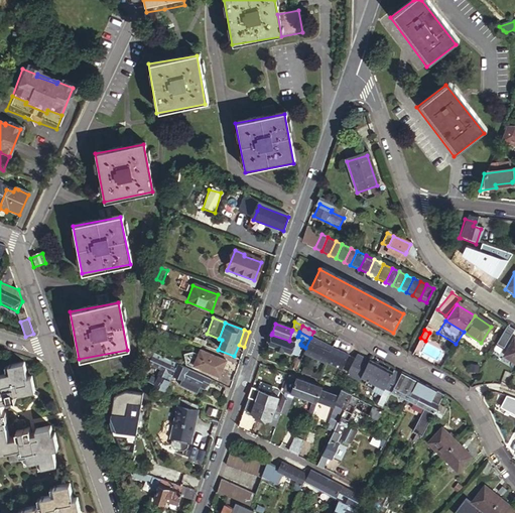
[(268,346),(288,354),(292,342),(289,341),(271,335),(268,346)]
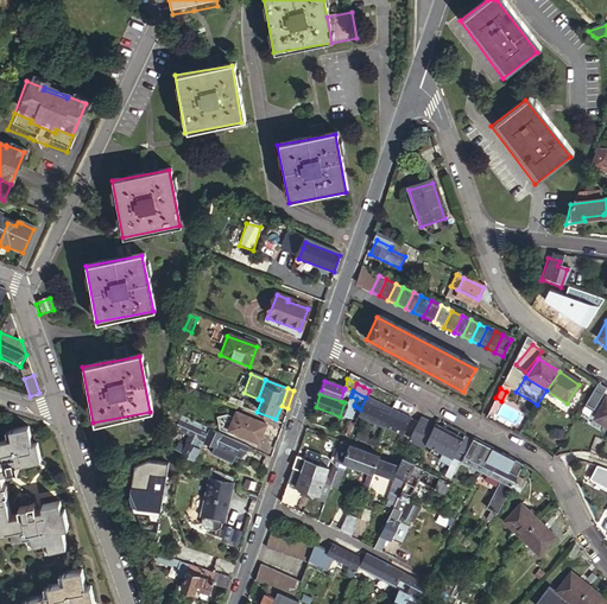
[(370,421),(378,404),(366,398),(360,409),(358,415),(370,421)]
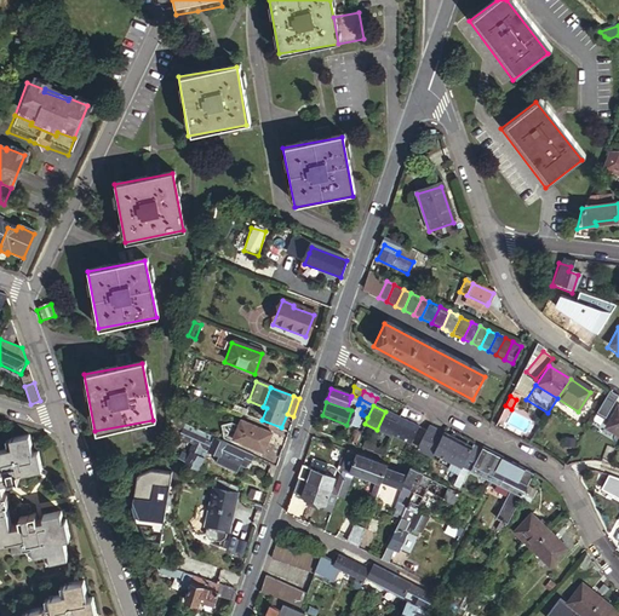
[(618,437),(618,409),(615,408),(603,429),(618,437)]
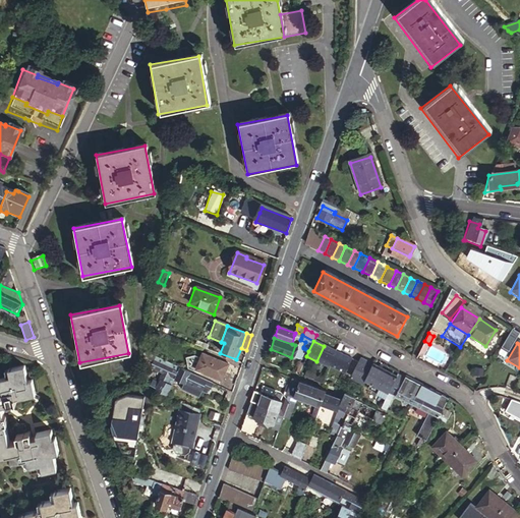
[(301,360),(305,349),(303,348),(303,347),(295,345),(291,357),(301,360)]
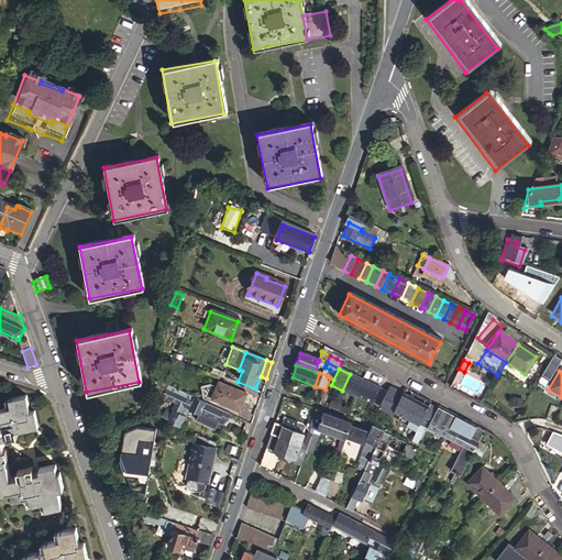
[(355,394),(362,380),(350,374),(342,391),(354,396),(355,394)]
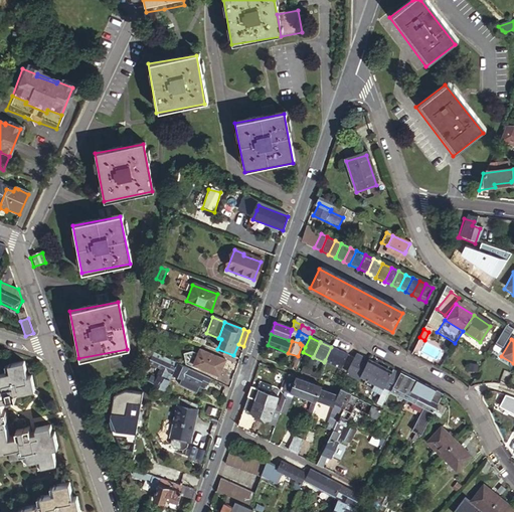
[(346,355),(331,347),(325,360),(337,366),(340,368),(346,355)]
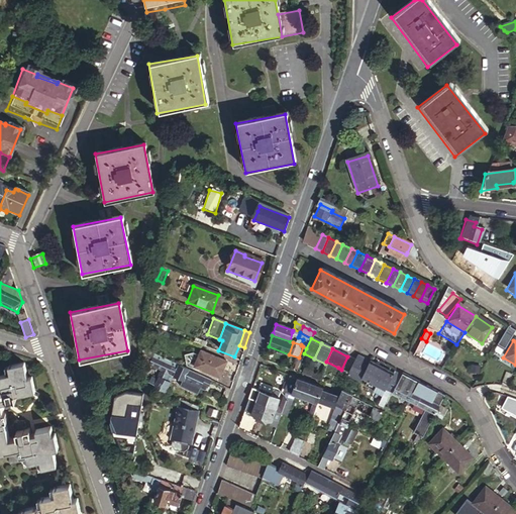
[(204,378),(146,350),(143,355),(141,363),(172,377),(171,378),(181,383),(182,382),(199,390),(200,387),(204,378)]
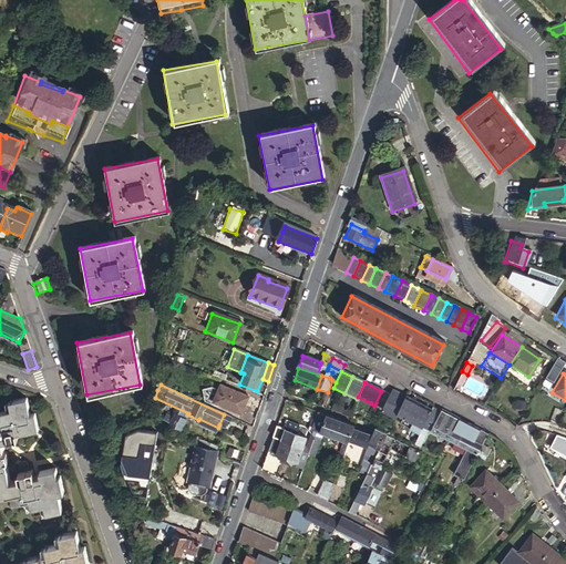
[(248,397),(220,386),(213,403),(240,414),(248,397)]
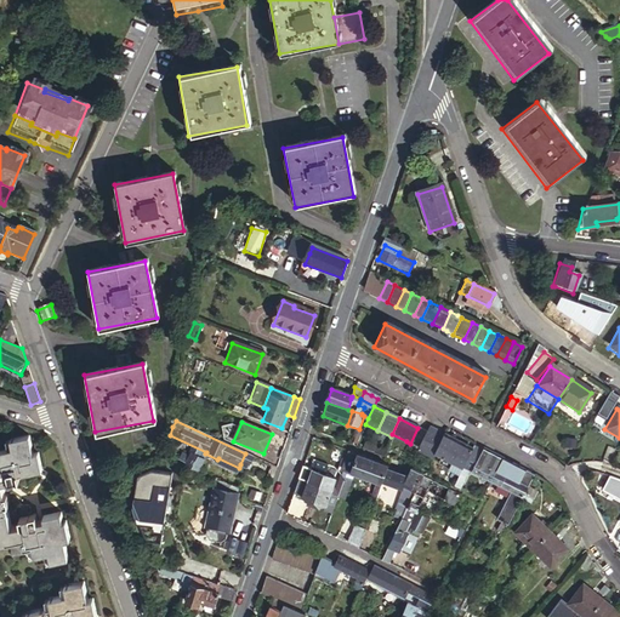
[(438,444),(442,436),(427,429),(416,452),(432,460),(432,456),(433,455),(438,444)]
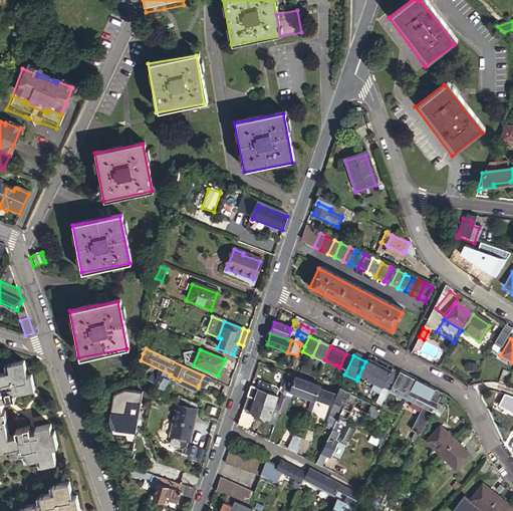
[(28,376),(25,361),(9,364),(10,371),(0,372),(0,450),(6,449),(8,457),(23,454),(24,461),(36,459),(38,466),(53,464),(51,450),(55,449),(52,433),(50,433),(48,426),(33,428),(34,432),(29,433),(28,427),(14,430),(15,435),(7,436),(4,419),(6,418),(5,411),(3,411),(1,400),(7,399),(7,400),(15,399),(14,393),(18,393),(18,394),(34,391),(32,375),(28,376)]
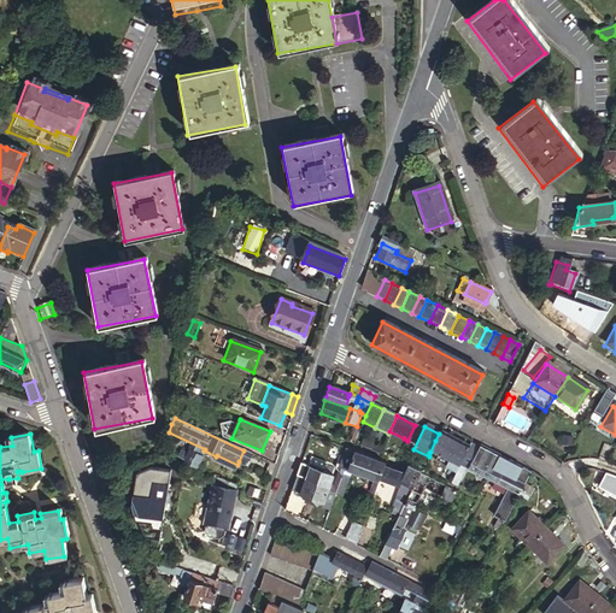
[(468,447),(439,434),(435,441),(430,452),(436,455),(447,460),(458,466),(464,455),(468,447)]
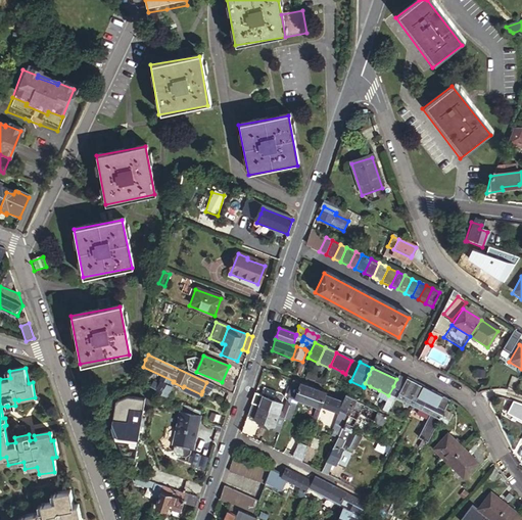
[(416,397),(417,394),(410,390),(412,386),(408,385),(406,388),(402,386),(406,381),(397,377),(396,379),(393,386),(416,397)]
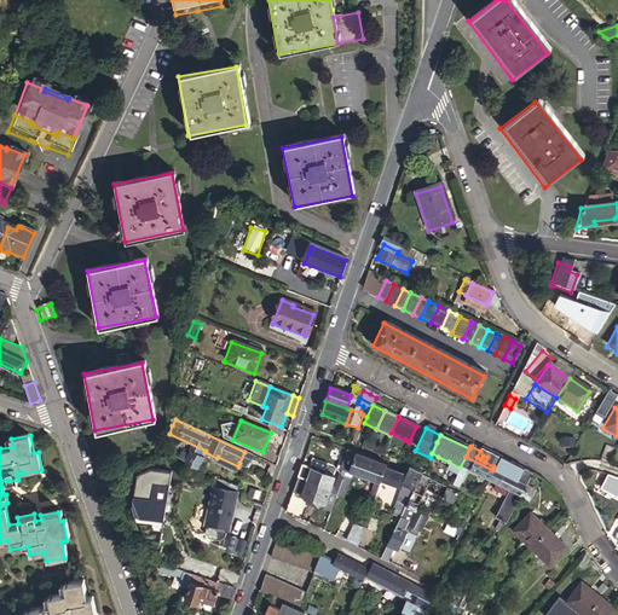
[(350,473),(357,454),(347,451),(340,469),(345,471),(350,473)]
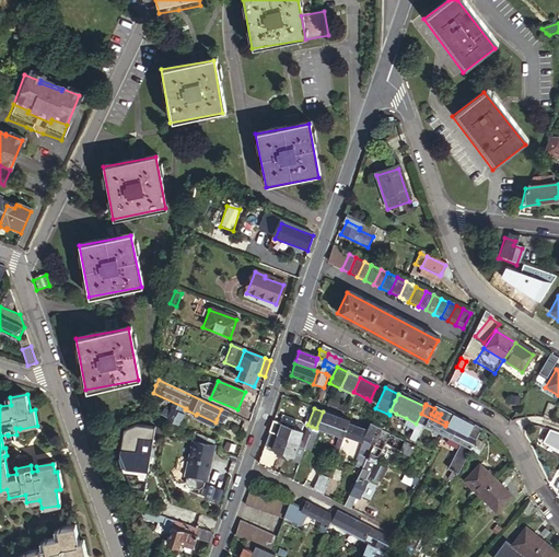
[(446,422),(450,416),(446,414),(444,413),(438,409),(434,408),(431,414),(434,416),(437,413),(441,414),(439,418),(446,422)]
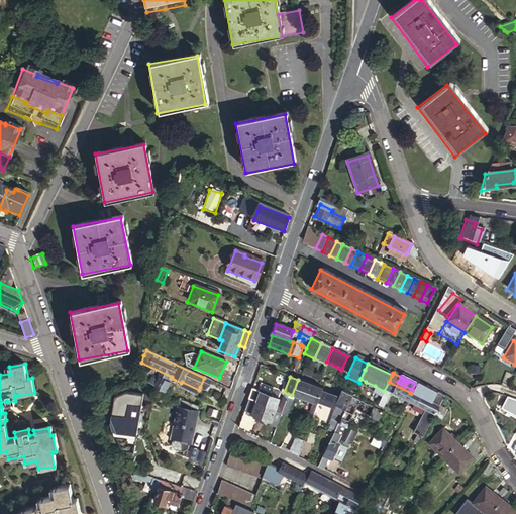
[(205,389),(209,381),(204,378),(200,387),(205,389)]
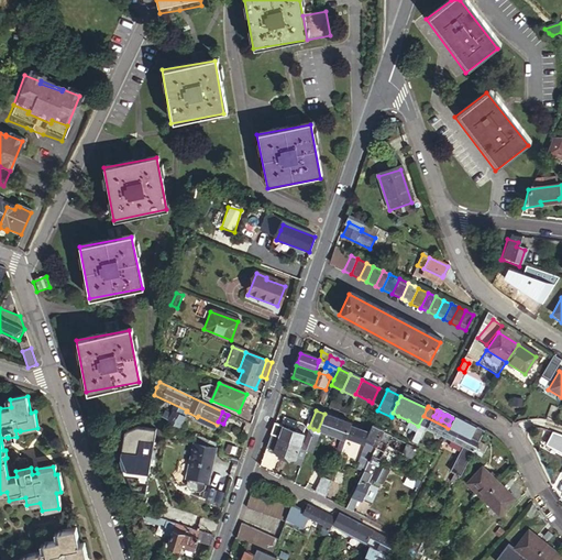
[(173,413),(167,423),(177,428),(183,418),(173,413)]
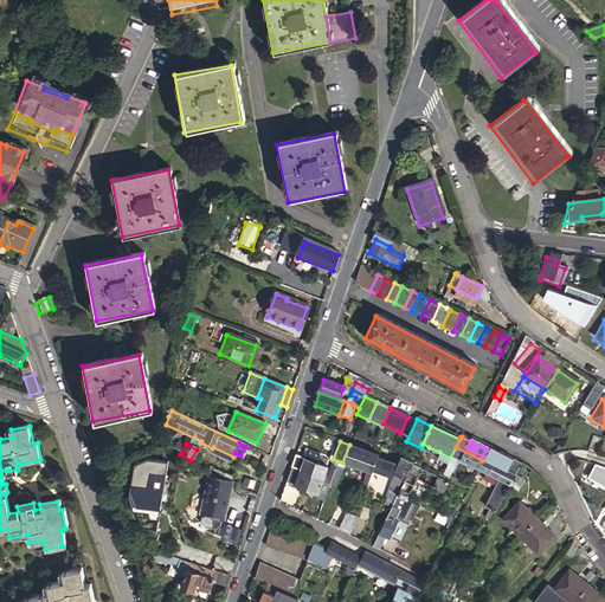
[(371,471),(375,457),(377,455),(349,445),(342,463),(345,464),(366,471),(369,473),(371,471)]
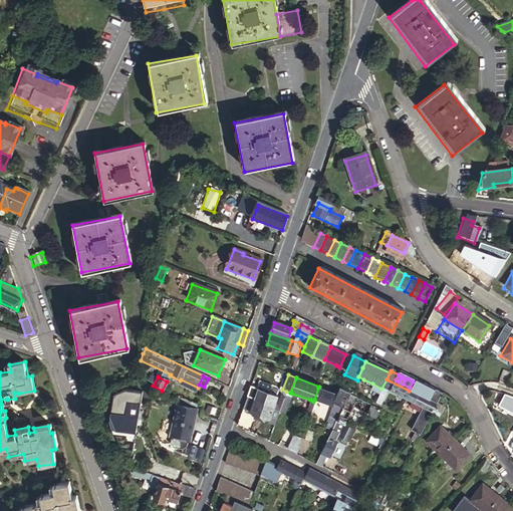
[(372,384),(363,379),(361,385),(369,390),(372,384)]
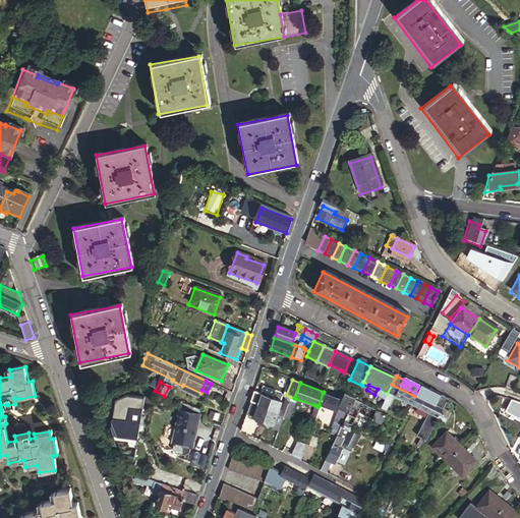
[(392,396),(410,406),(414,396),(392,385),(387,394),(392,396)]
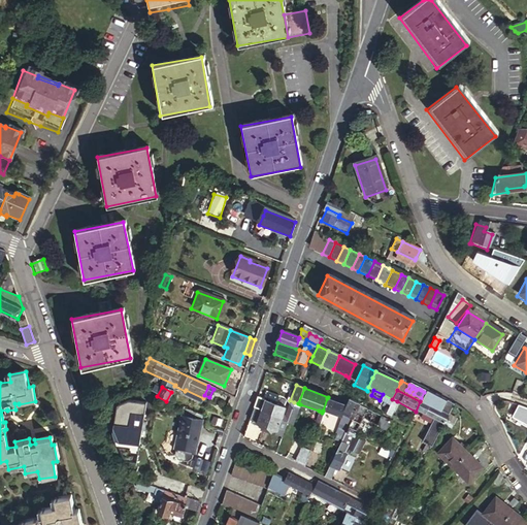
[(421,398),(420,401),(416,412),(423,415),(432,419),(419,445),(428,450),(447,416),(451,407),(424,392),(421,398)]
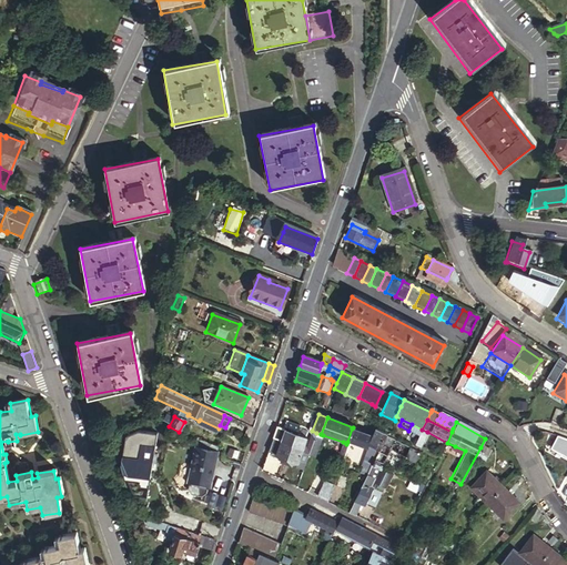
[(422,430),(412,424),(408,431),(419,435),(422,430)]
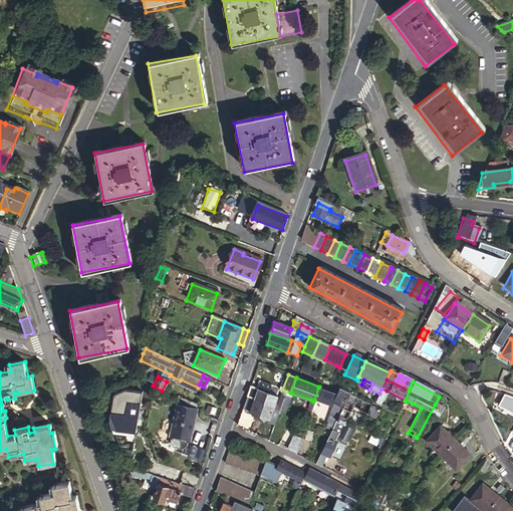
[(265,386),(262,392),(274,396),(274,389),(265,386)]
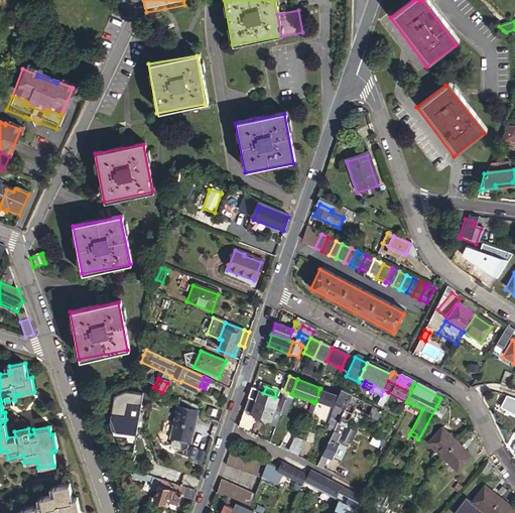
[(263,393),(251,388),(247,399),(274,410),(275,406),(278,398),(275,397),(263,393)]
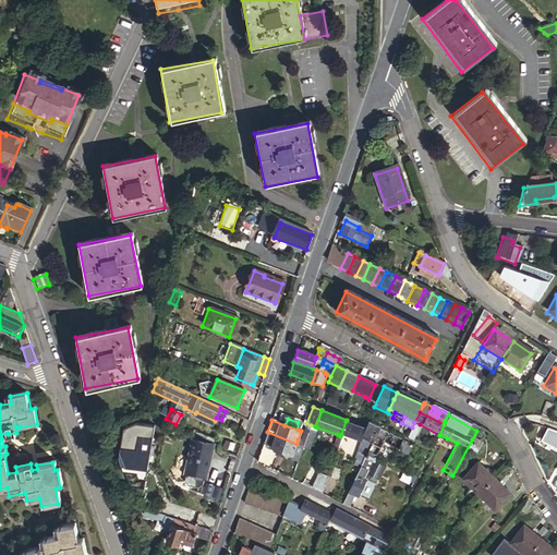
[(341,434),(360,441),(361,437),(365,429),(346,421),(341,434)]
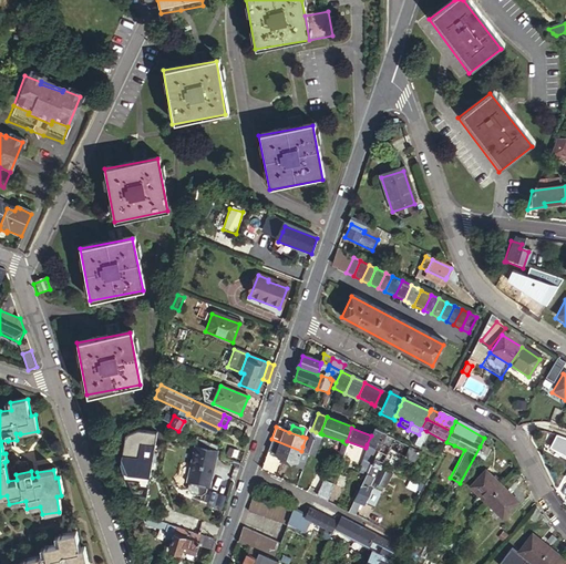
[(151,481),(154,431),(123,429),(120,479),(151,481)]
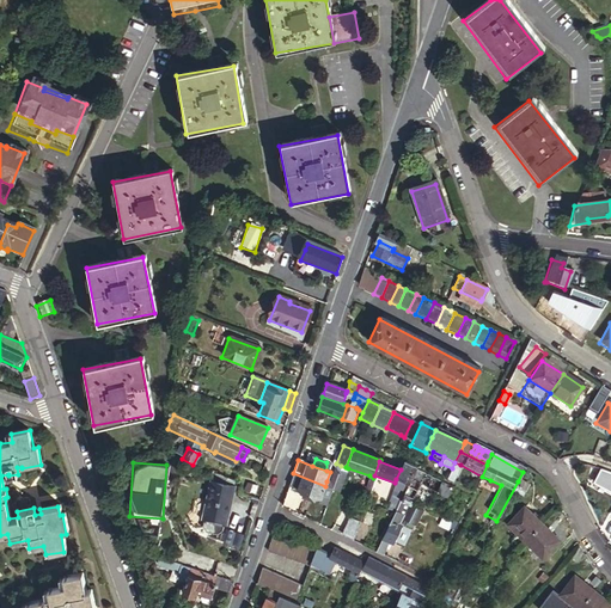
[(410,484),(416,471),(417,468),(405,462),(401,470),(396,479),(410,484)]
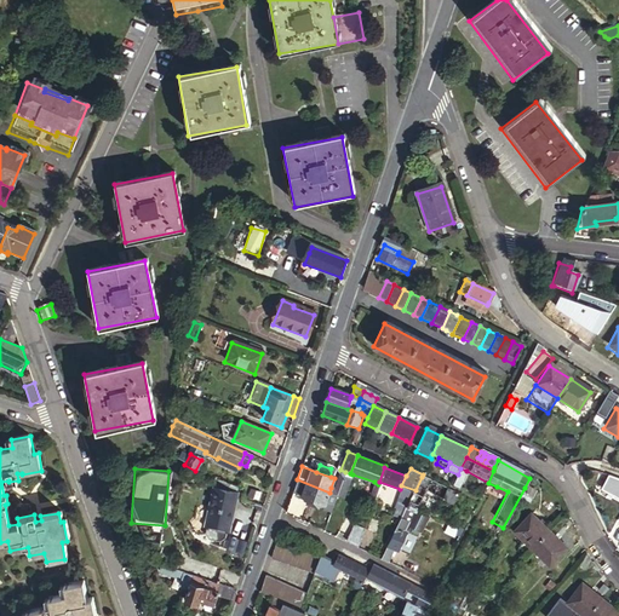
[(452,487),(458,489),(466,471),(460,468),(458,475),(452,487)]
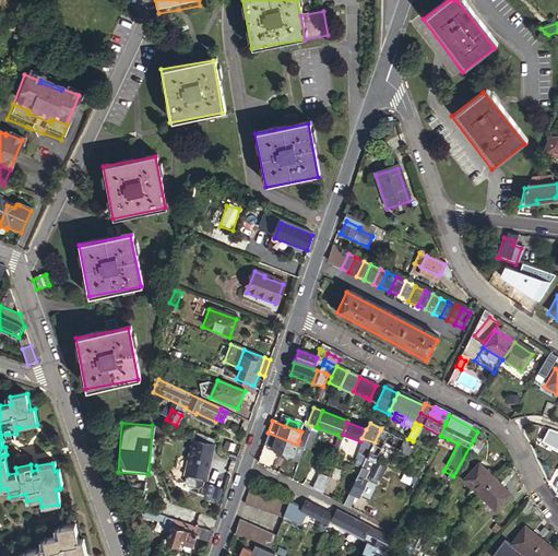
[(311,426),(309,434),(315,436),(318,428),(316,427),(311,426)]
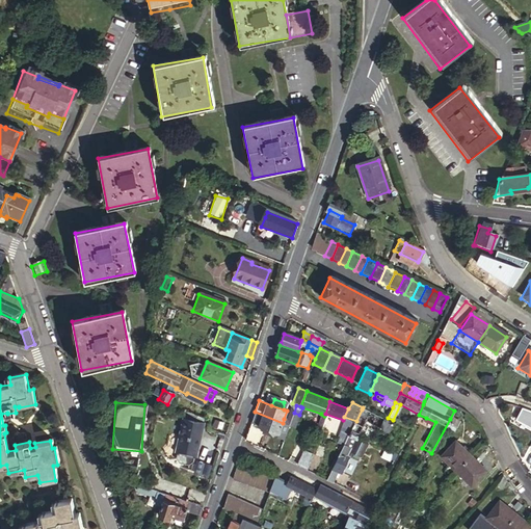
[(352,428),(347,438),(355,442),(365,423),(387,434),(392,425),(362,410),(356,421),(354,424),(352,428)]
